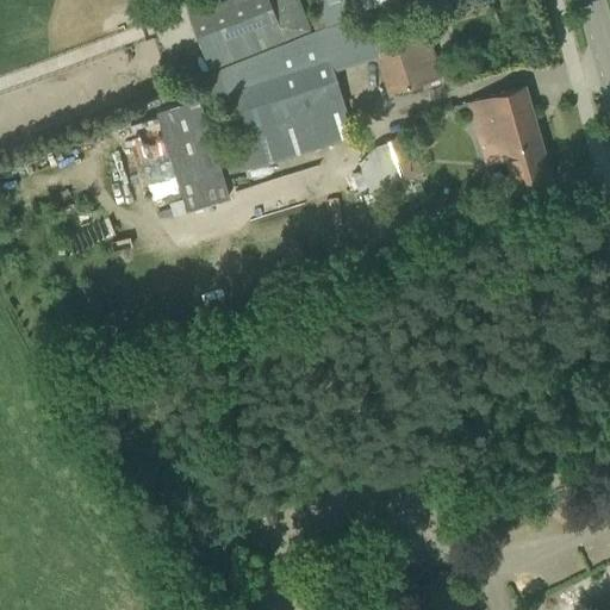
[(218,0),(186,13),(209,72),(311,33),(298,0),(218,0)]
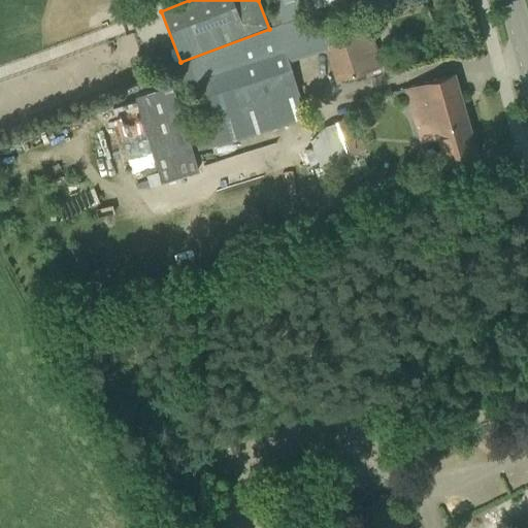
[(283,25),(172,66),(178,84),(195,77),(207,118),(189,124),(197,153),(307,119),(288,61),(326,48),(336,80),(383,67),(367,18),(358,21),(323,31),(318,13),(283,25)]
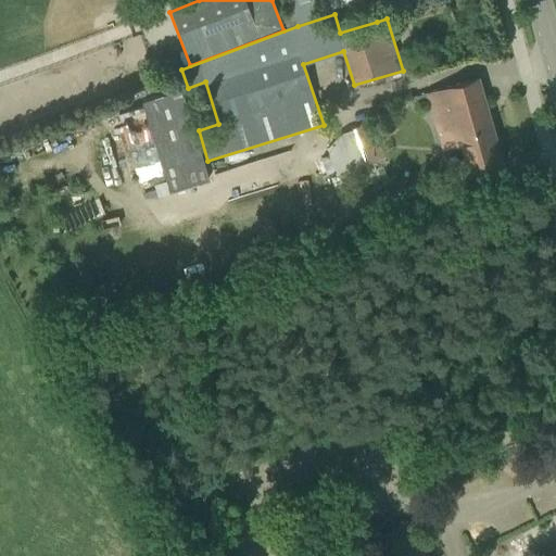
[(459,144),(467,172),(502,162),(478,77),(426,91),(443,149),(459,144)]
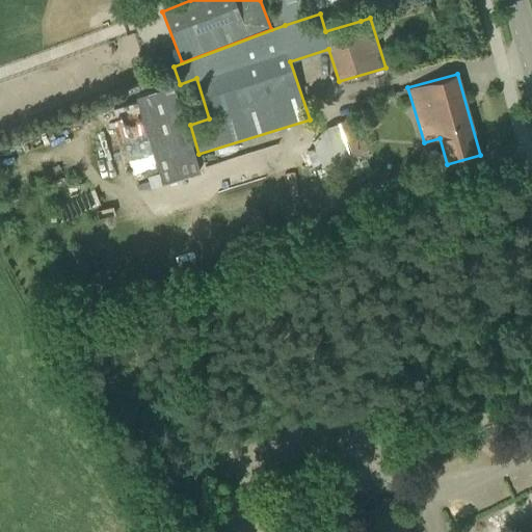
[(173,84),(133,99),(163,182),(203,167),(173,84)]
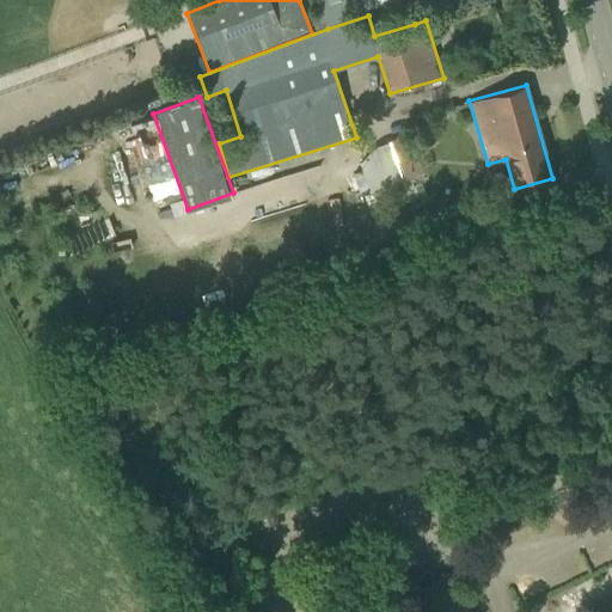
[(390,141),(402,178),(417,173),(405,136),(390,141)]
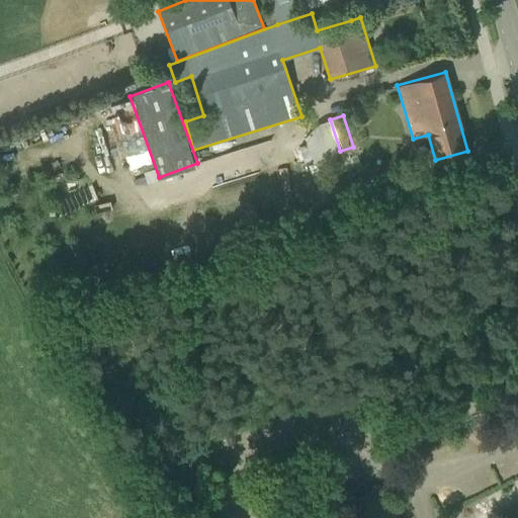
[(394,172),(400,191),(436,179),(430,160),(394,172)]
